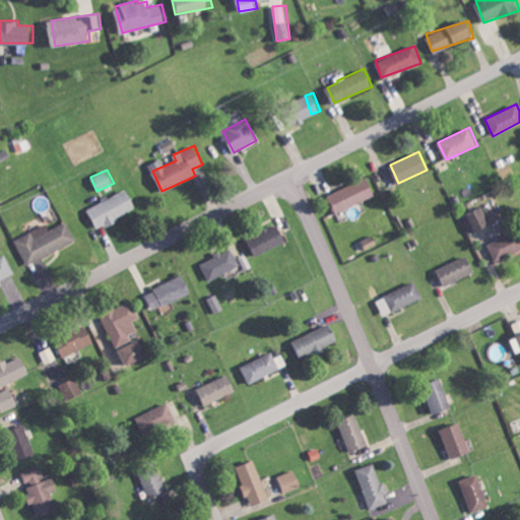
[(335,212),(376,195),(369,178),(328,194),(335,212)]
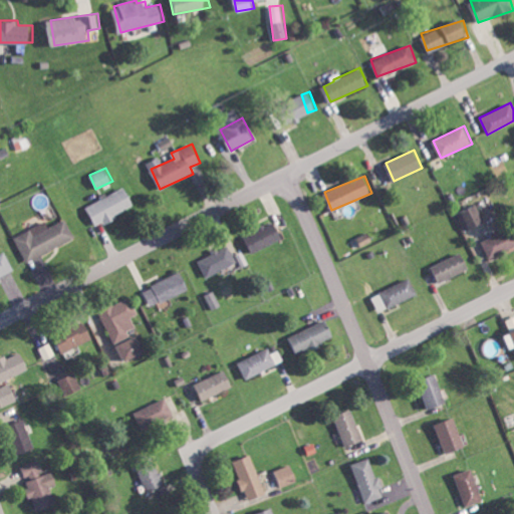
[(96,226),(136,206),(125,186),(86,207),(96,226)]
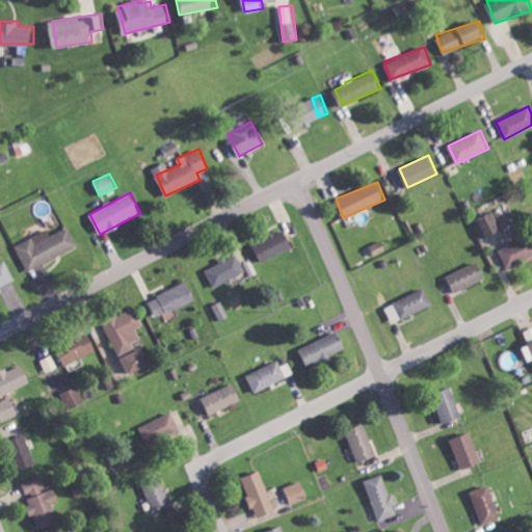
[(473,220),(480,239),(502,231),(495,212),(473,220)]
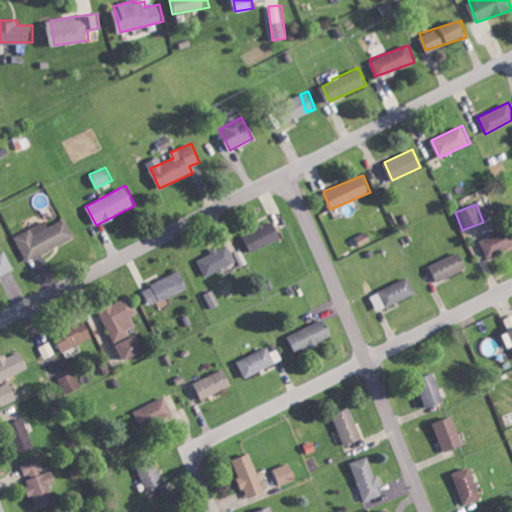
[(45,220),(14,237),(27,261),(75,236),(65,218),(48,227),(45,220)]
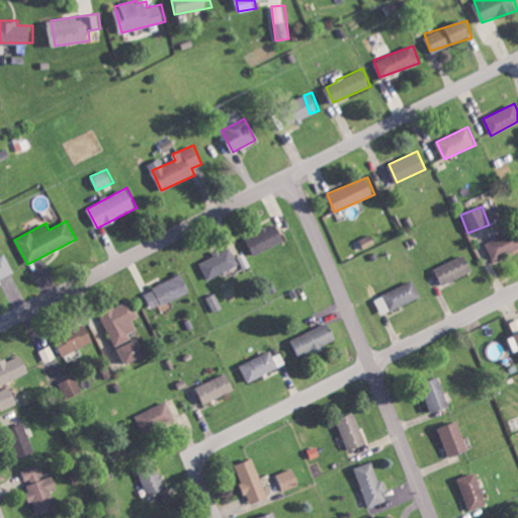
[(284,241),(277,224),(247,237),(254,253),(284,241)]
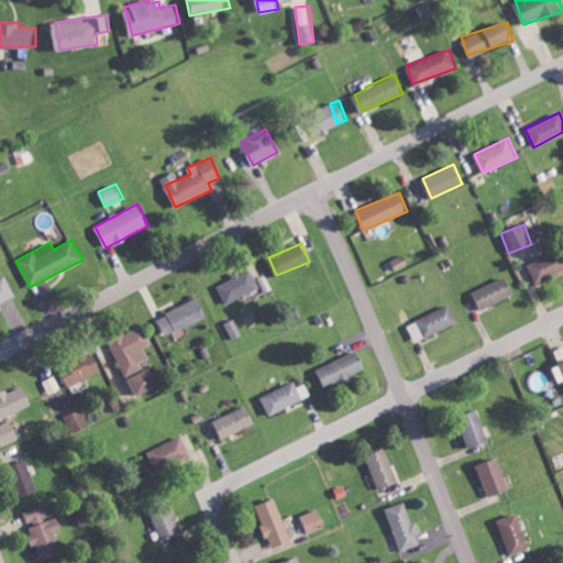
[(527,264),(534,283),(562,271),(562,254),(561,250),(527,264)]
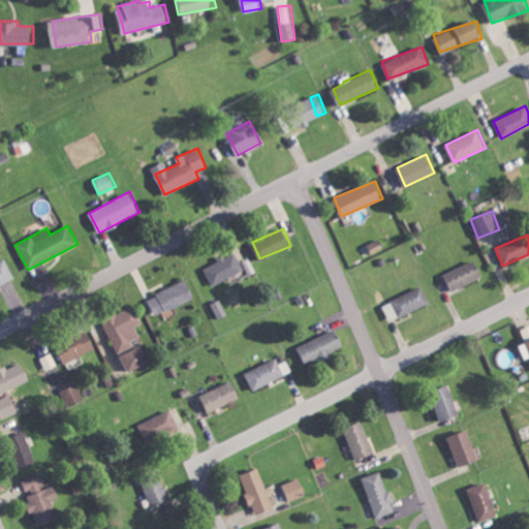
[(212,284),(244,272),(236,253),(204,266),(212,284)]
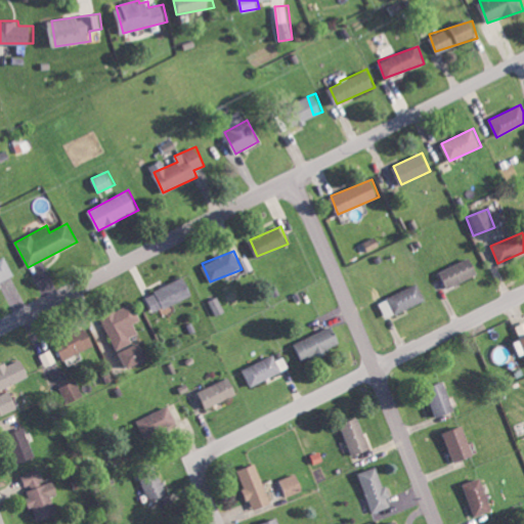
[(0,259),(0,288),(3,287),(1,282),(15,274),(5,256),(0,259)]
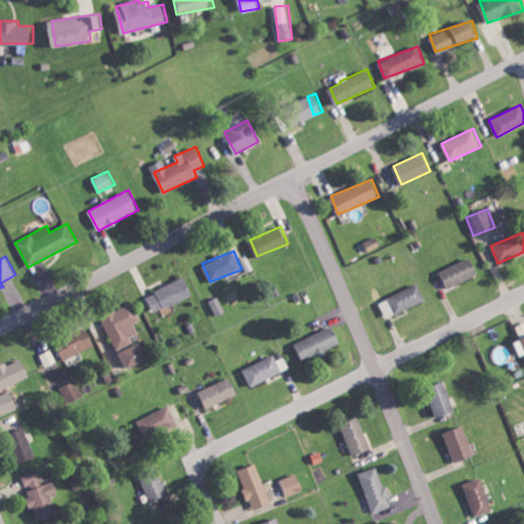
[(440,268),(445,287),(477,277),(472,259),(440,268)]
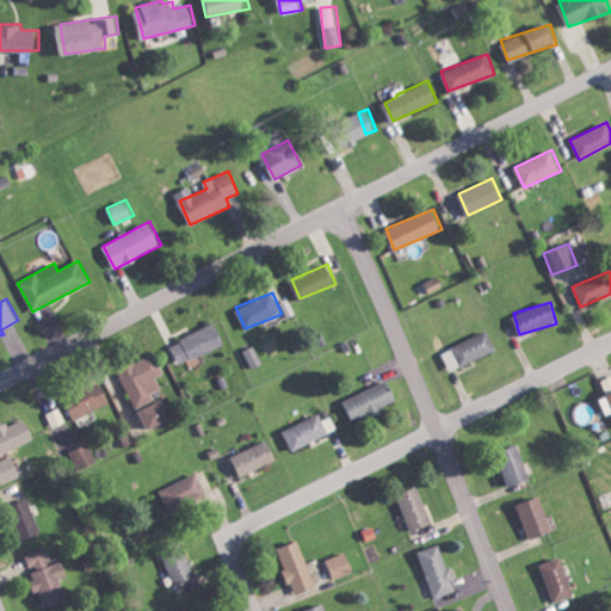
[(227,344),(218,323),(171,343),(179,363),(227,344)]
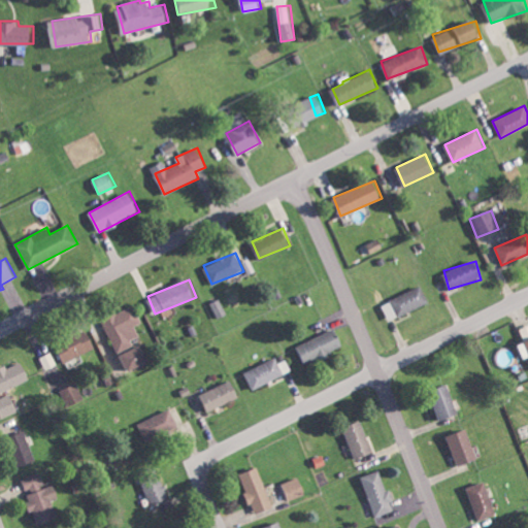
[(389,320),(430,303),(423,286),(382,303),(389,320)]
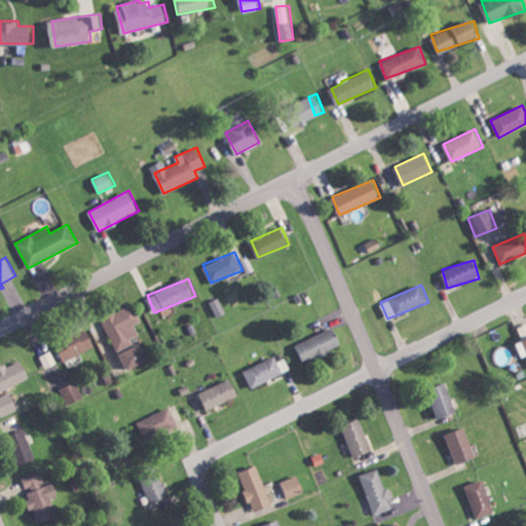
[(210,302),(219,317),(227,312),(219,297),(210,302)]
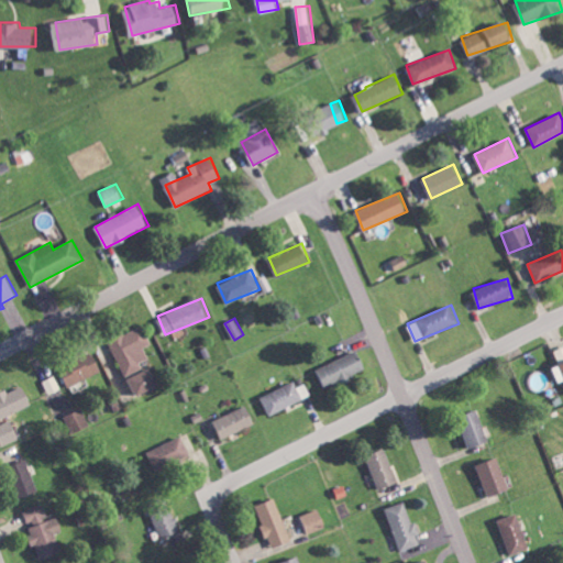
[(148,357),(142,348),(152,342),(141,324),(108,345),(127,376),(142,366),(140,362),(148,357)]
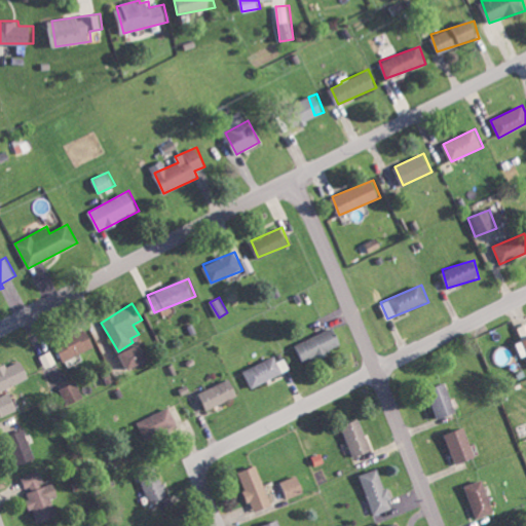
[(520,339),(525,337),(525,324),(516,328),(520,339)]
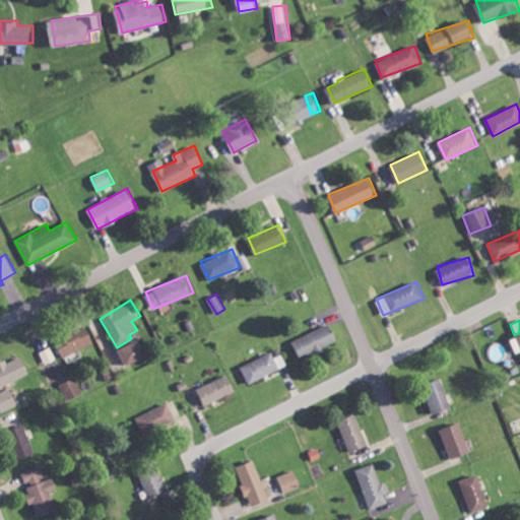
[(293,341),(302,360),(339,341),(330,322),(293,341)]
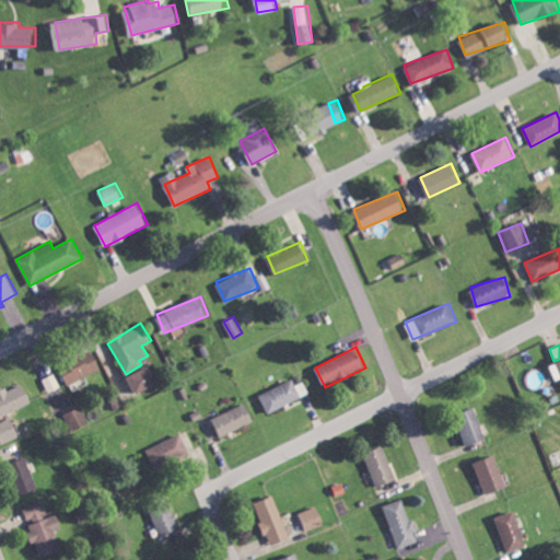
[(70,384),(104,370),(95,351),(62,365),(70,384)]
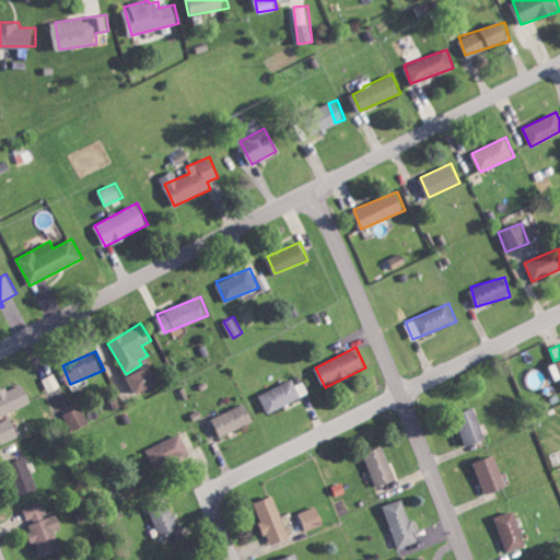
[(559,360),(550,362),(553,380),(559,378),(559,360)]
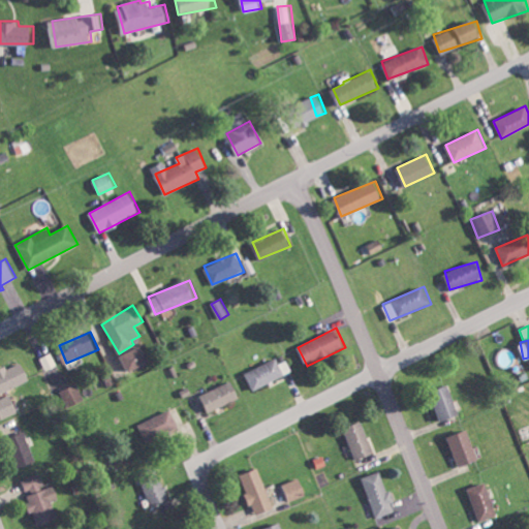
[(121,354),(130,373),(152,362),(143,344),(121,354)]
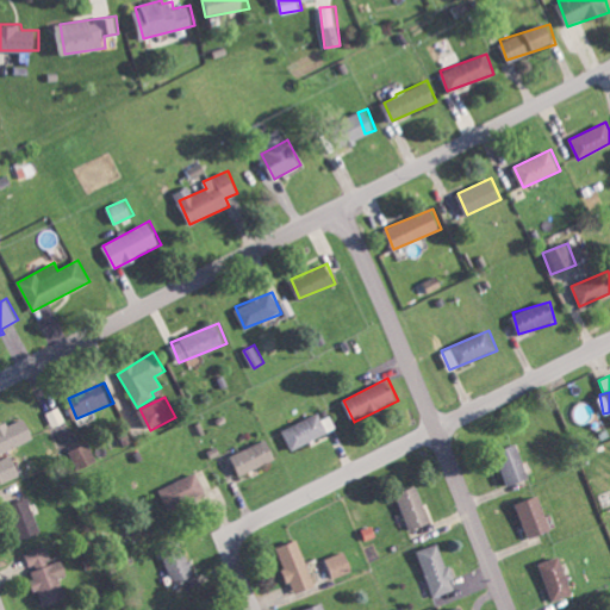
[(55,427),(67,421),(61,406),(48,414),(55,427)]
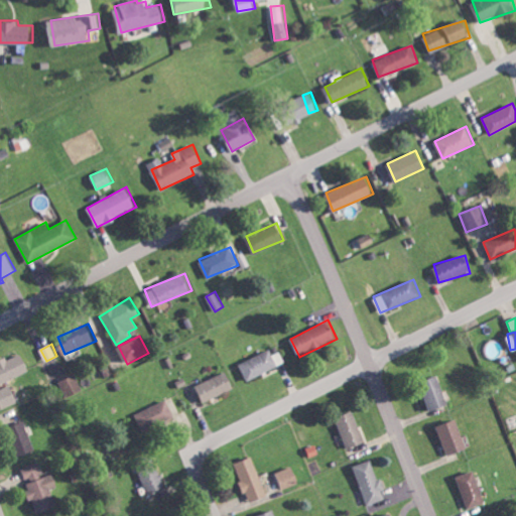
[(239,364),(247,380),(282,364),(274,347),(239,364)]
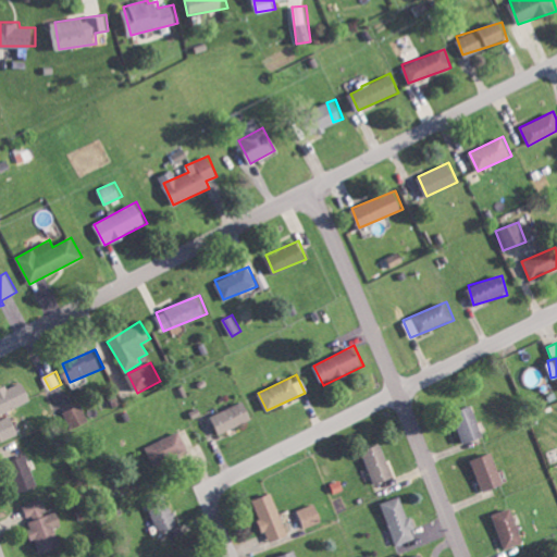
[(0,413),(34,401),(25,380),(0,390),(0,430),(3,440),(21,434),(13,415),(0,420),(0,419),(0,413)]
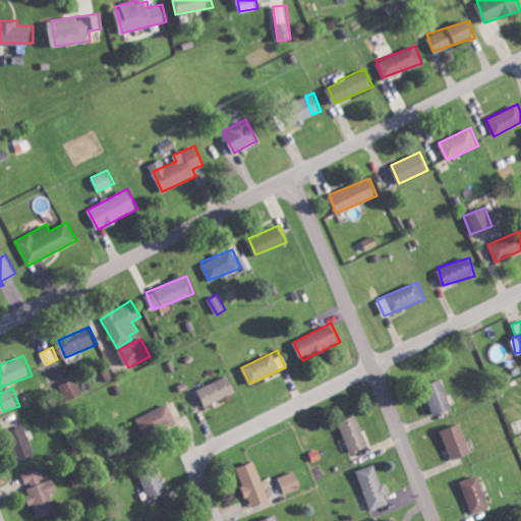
[(237,393),(230,375),(198,389),(205,405),(237,393)]
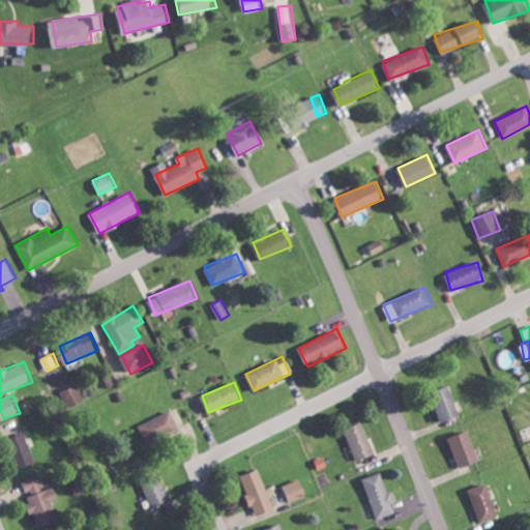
[(71,408),(87,401),(79,384),(63,392),(71,408)]
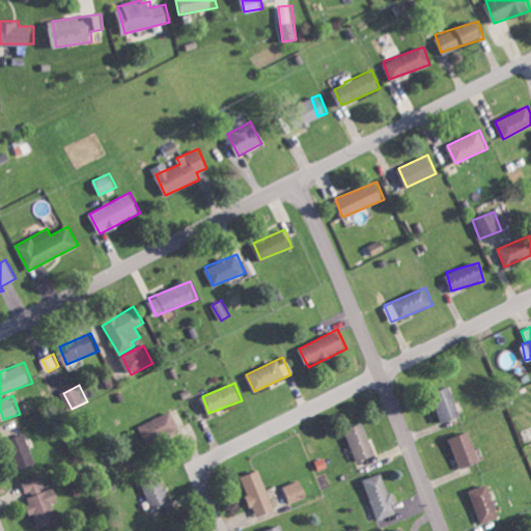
[(441,423),(462,417),(455,395),(435,402),(441,423)]
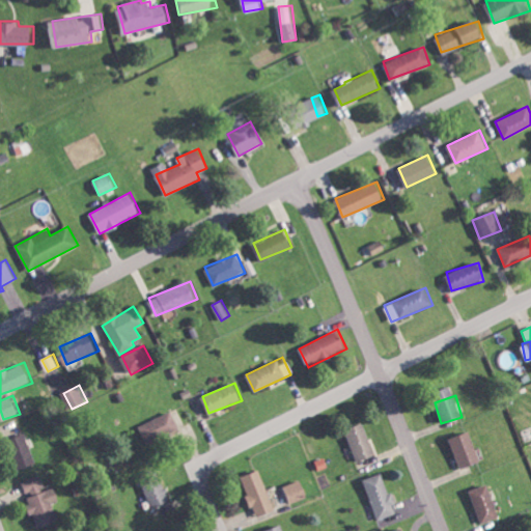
[(180,429),(173,411),(140,424),(147,443),(180,429)]
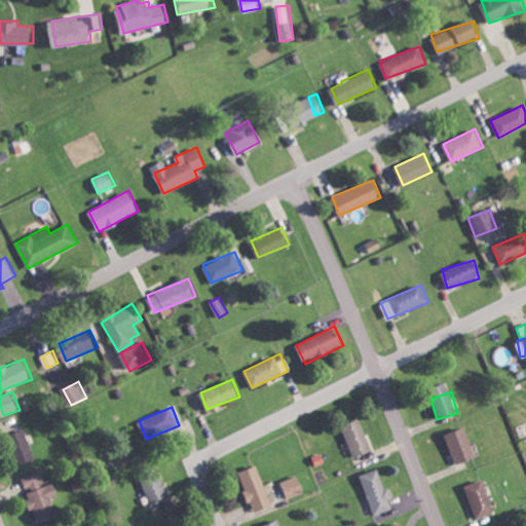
[(342,426),(353,457),(372,451),(360,419),(342,426)]
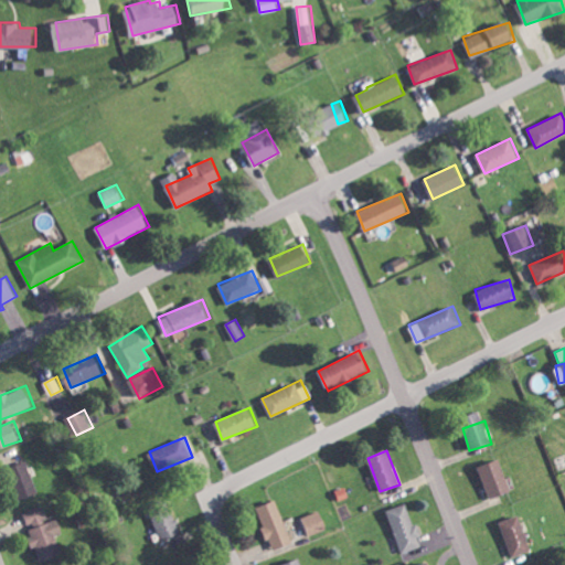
[(489,499),(511,491),(499,459),(478,467),(489,499)]
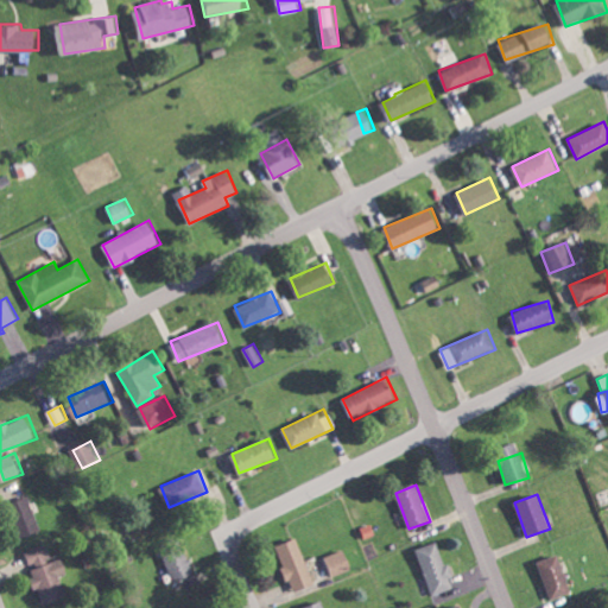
[(43,530),(29,495),(14,501),(29,536),(43,530)]
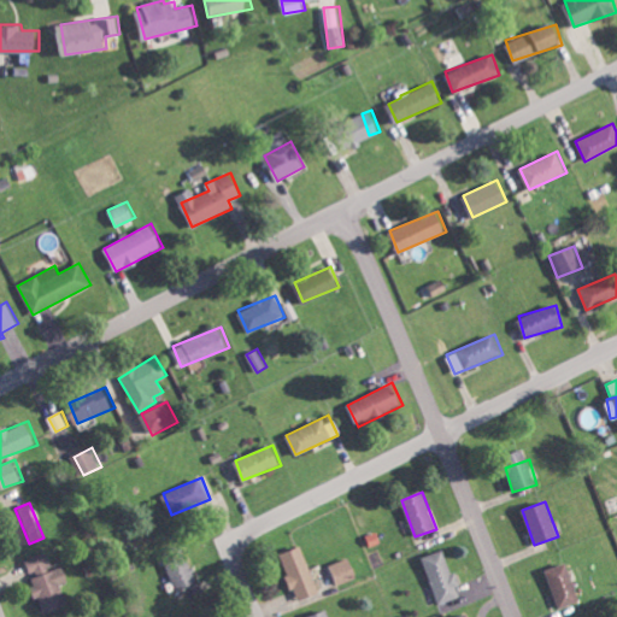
[(281,553),(295,600),(318,593),(304,546),(281,553)]
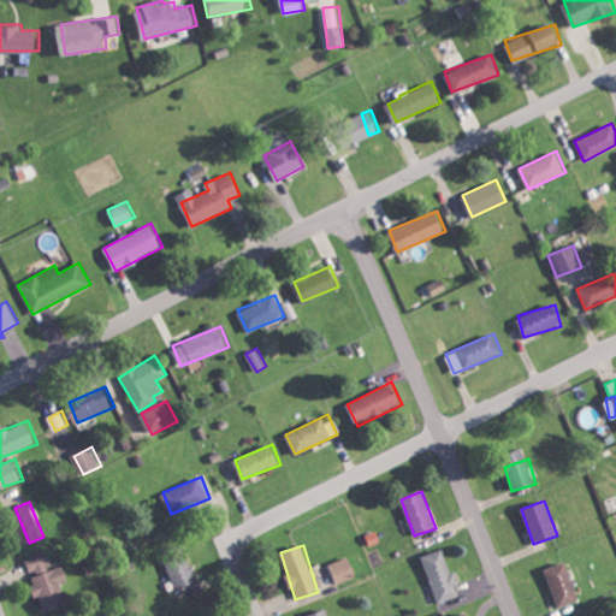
[(436,602),(461,596),(455,572),(450,573),(444,550),(424,555),(436,602)]
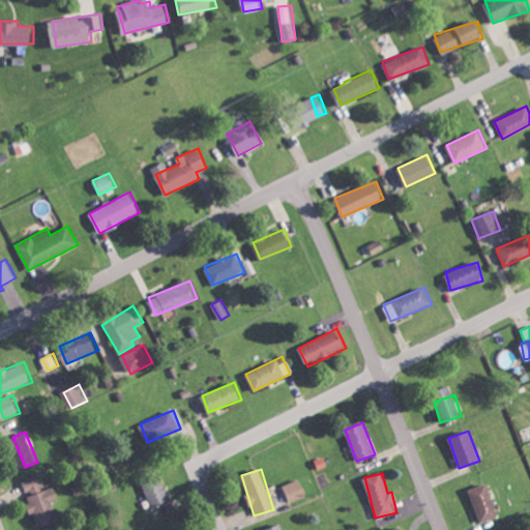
[(171,500),(159,474),(142,482),(153,507),(171,500)]
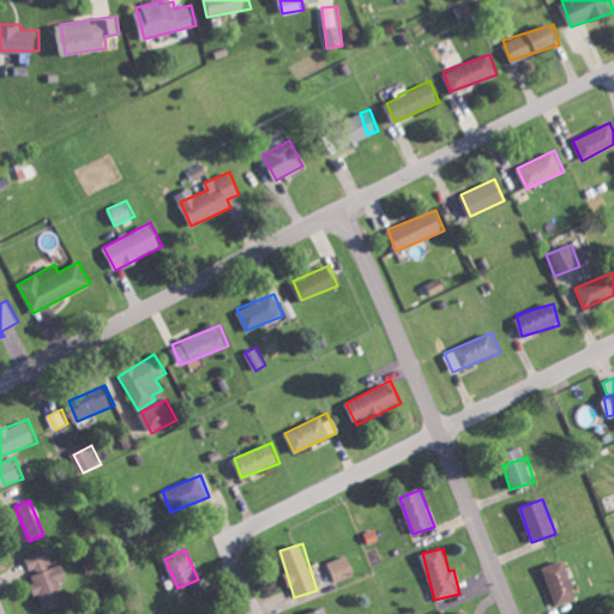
[(68,605),(62,579),(70,577),(66,564),(54,566),(50,551),(28,557),(31,572),(34,571),(44,611),(68,605)]
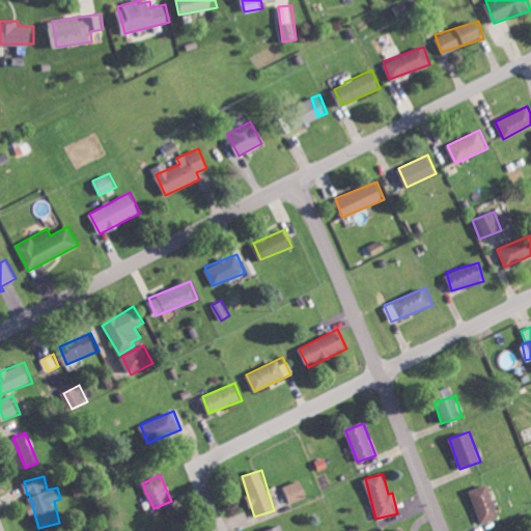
[(290,503),(307,496),(301,479),(283,485),(290,503)]
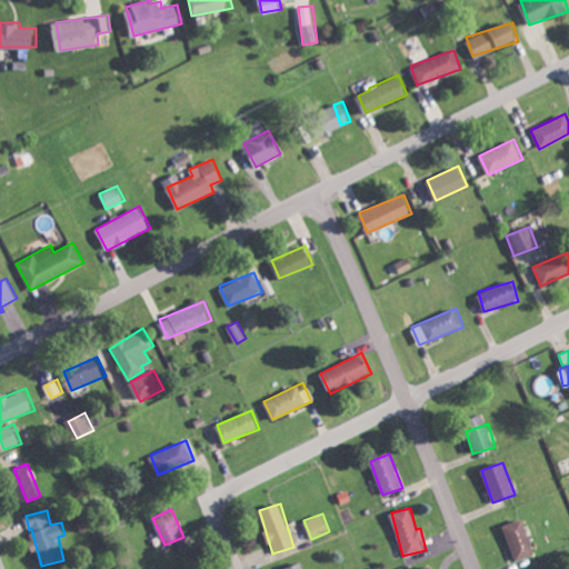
[(501,526),(515,561),(533,553),(521,519),(501,526)]
